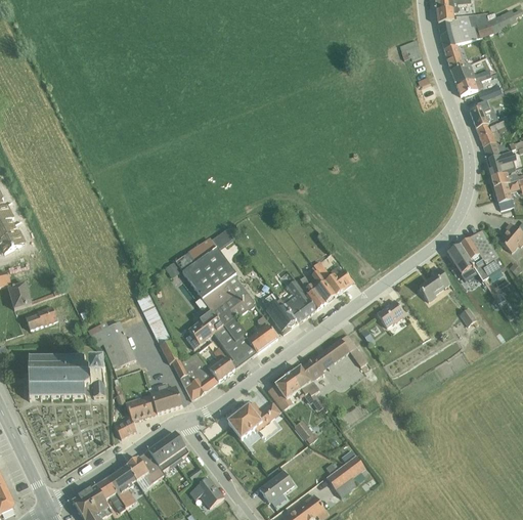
[(435,0),(436,9),(452,7),(452,11),(458,11),(456,3),(471,2),(471,0),(435,0)]
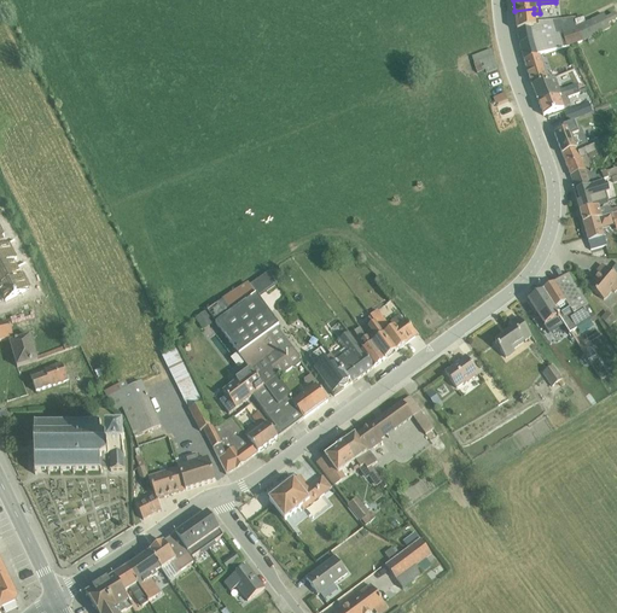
[(535,22),(534,13),(534,9),(514,11),(519,40),(523,56),(539,51),(582,38),(610,24),(607,21),(616,16),(613,10),(604,13),(603,10),(585,18),(582,11),(537,18),(537,22),(535,22)]
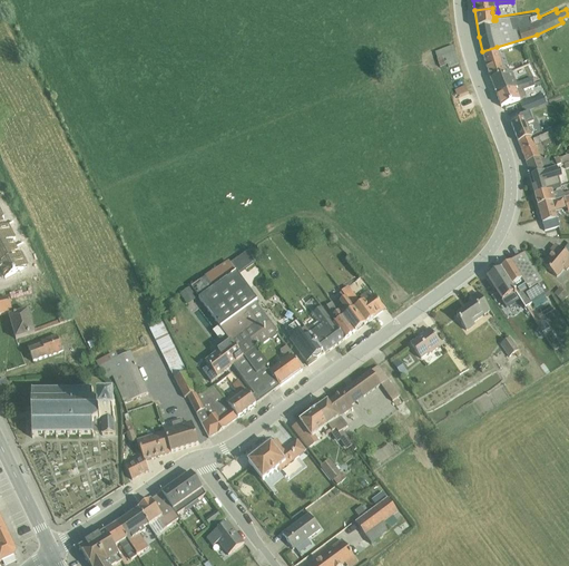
[(452,41),(434,48),(439,64),(447,60),(448,62),(458,59),(452,41)]
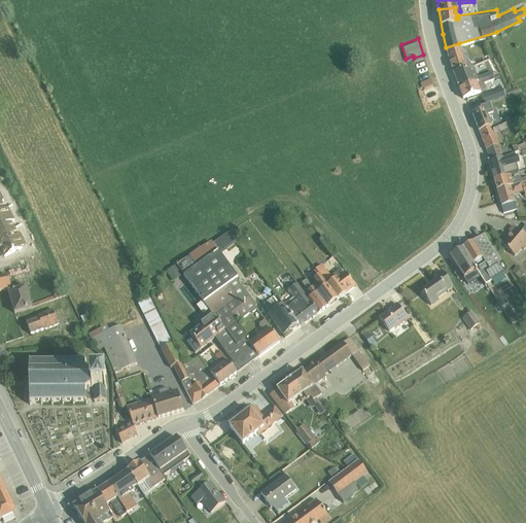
[(466,65),(459,43),(446,47),(453,69),(466,65)]
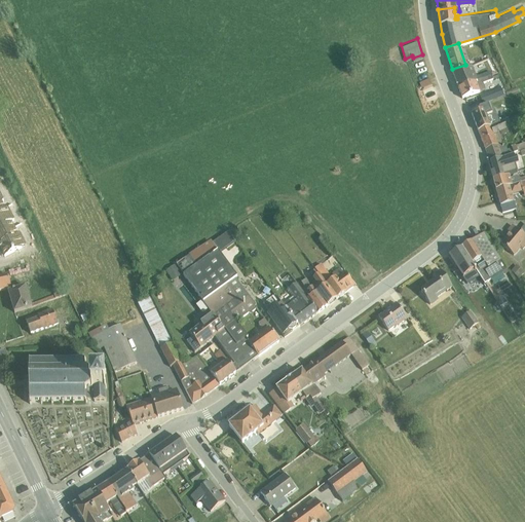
[(465,65),(452,69),(457,84),(491,73),(490,69),(475,73),(472,62),(465,65)]
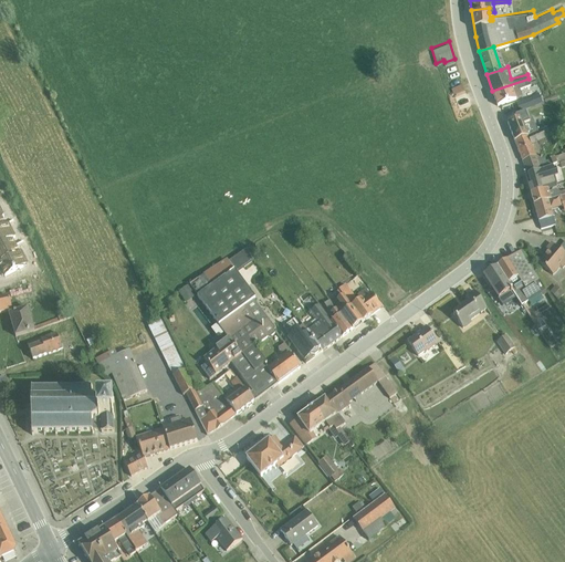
[(533,76),(529,79),(492,91),(497,102),(518,94),(515,87),(534,82),(533,76)]
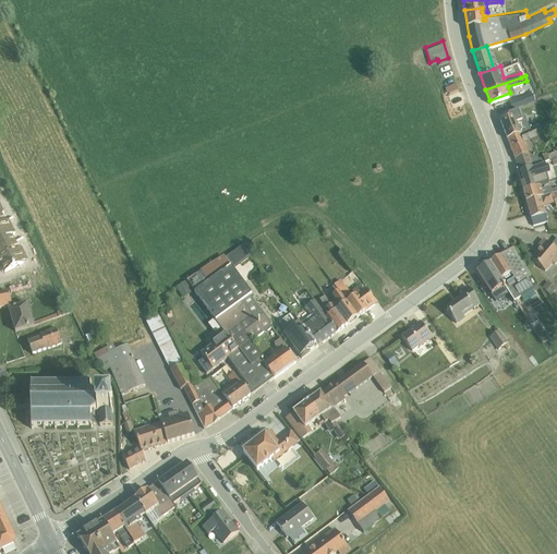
[(457,85),(455,80),(444,84),(446,89),(457,85)]
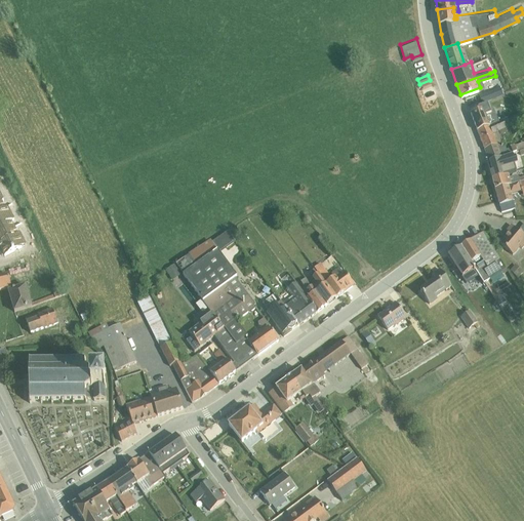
[(477,127),(497,120),(492,106),(489,108),(486,101),(477,104),(478,107),(470,110),(477,127)]
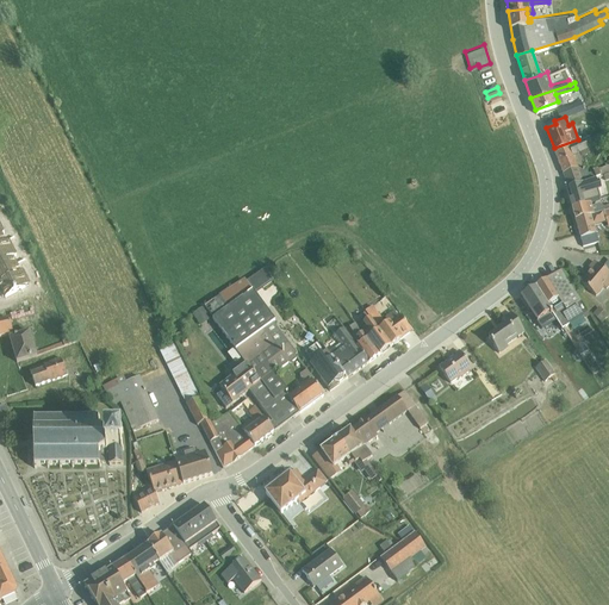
[(578,139),(554,148),(567,184),(595,174),(608,169),(608,148),(607,150),(608,156),(608,161),(588,169),(582,153),(608,143),(602,131),(578,139)]
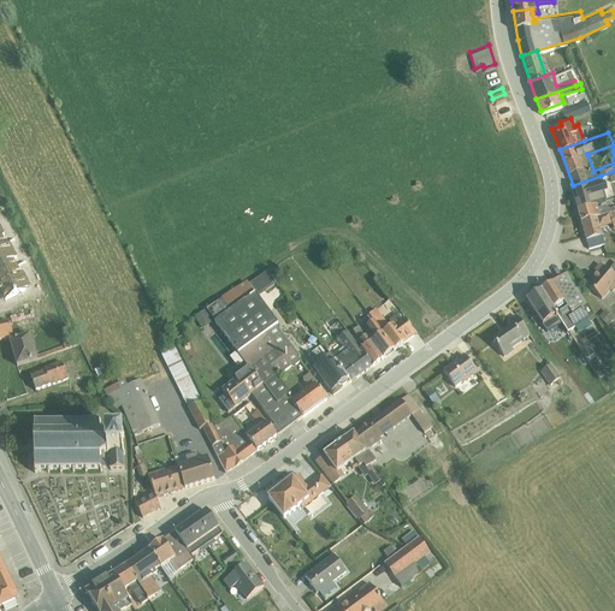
[(602,181),(601,176),(573,185),(575,193),(573,194),(577,206),(596,201),(605,197),(603,191),(608,190),(604,179),(602,181)]
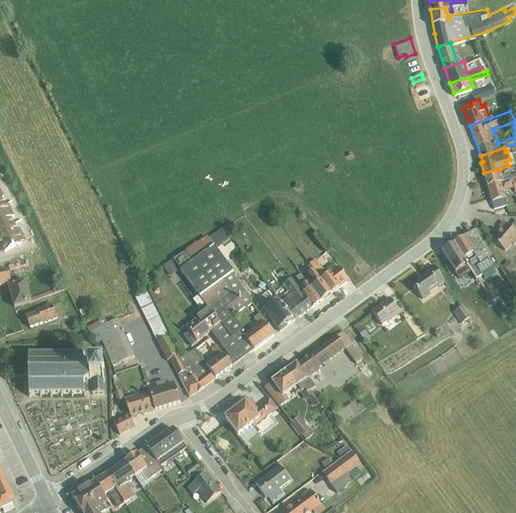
[(501,171),(500,169),(484,173),(487,184),(515,174),(515,170),(510,172),(507,170),(501,171)]
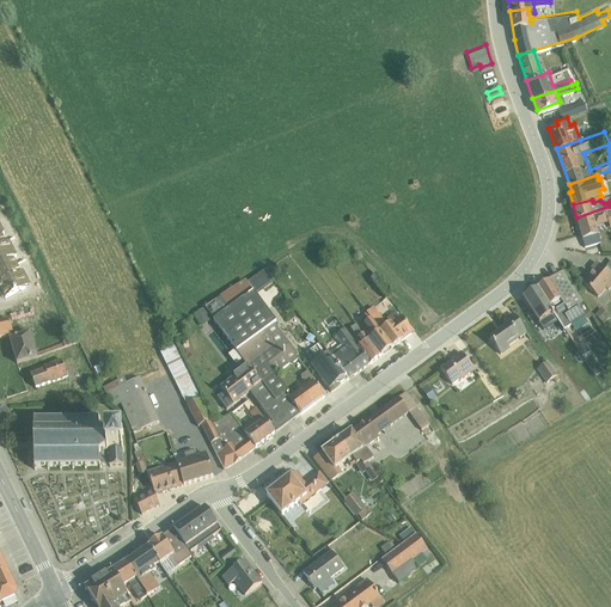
[(610,224),(610,206),(576,218),(584,244),(600,239),(596,222),(608,219),(610,225),(610,224)]
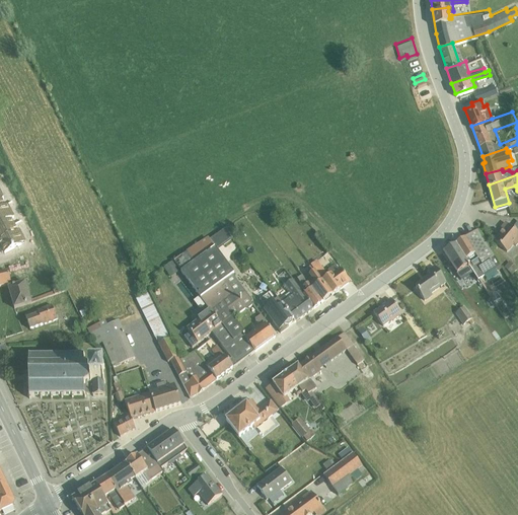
[(6,202),(3,202),(0,203),(0,228),(13,222),(10,215),(12,214),(6,202)]
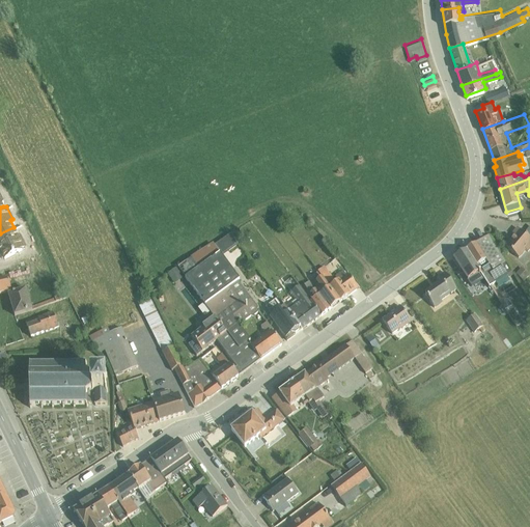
[(305,211),(297,216),(300,221),(308,217),(305,211)]
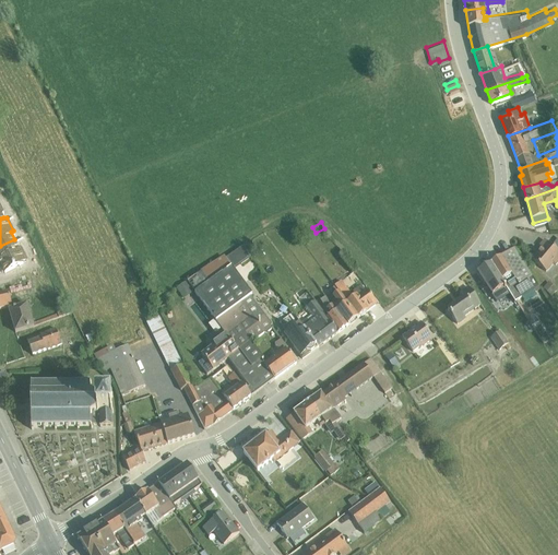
[(532,256),(546,268),(553,260),(555,262),(557,258),(557,248),(550,241),(544,236),(539,243),(542,245),(532,256)]
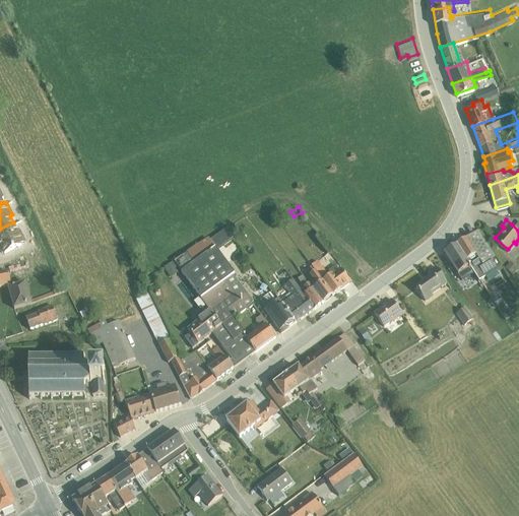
[(15,229),(13,222),(0,229),(0,243),(3,250),(22,241),(21,240),(23,239),(18,228),(15,229)]
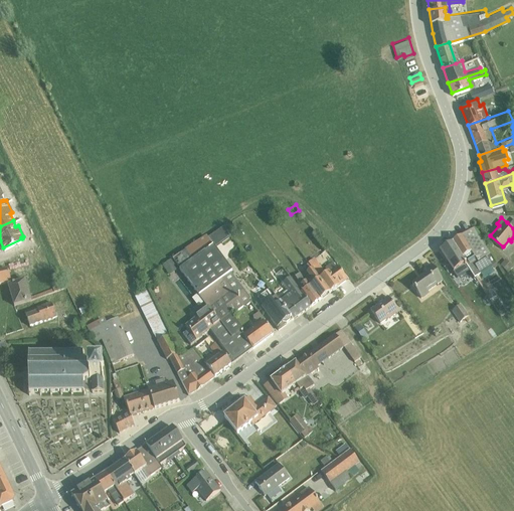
[(223,222),(207,234),(214,244),(230,232),(226,227),(223,223),(223,222)]
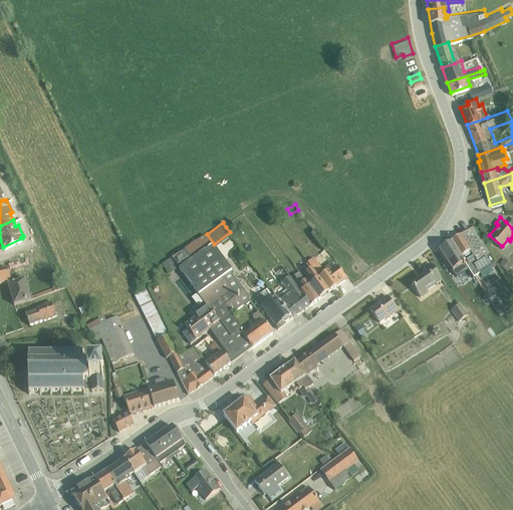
[(473,225),(451,239),(473,273),(490,263),(492,265),(496,262),(473,225)]
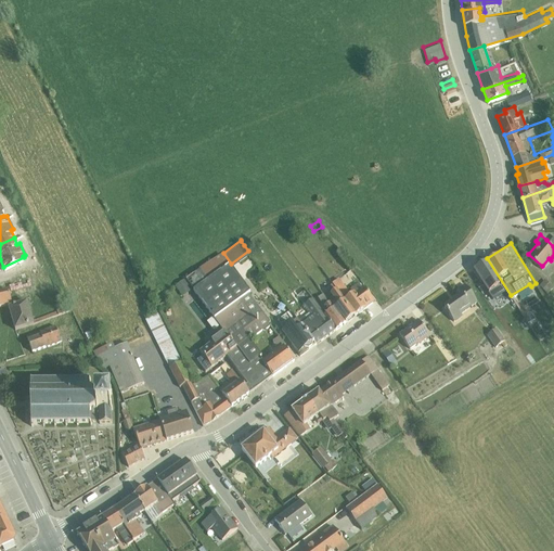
[(198,267),(185,276),(213,312),(219,322),(222,327),(223,329),(236,345),(227,353),(247,381),(250,386),(259,380),(258,380),(265,374),(266,377),(272,373),(260,358),(258,355),(260,353),(248,336),(262,325),(240,296),(248,290),(248,289),(231,264),(223,253),(222,251),(197,265),(198,267)]
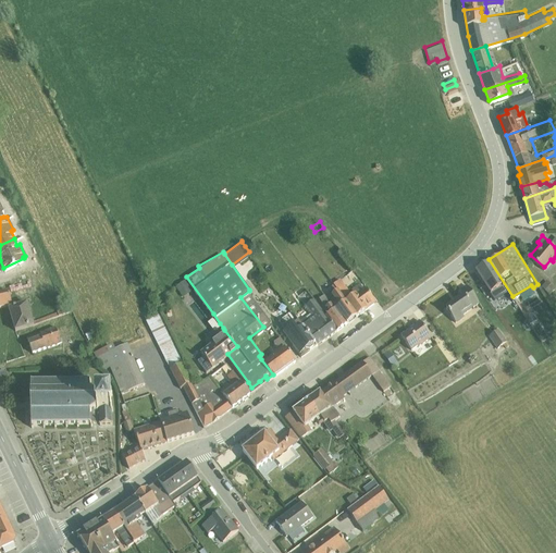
[(489,259),(471,270),(478,280),(484,275),(491,286),(495,283),(503,295),(504,294),(507,299),(508,302),(513,299),(511,297),(513,296),(489,259)]
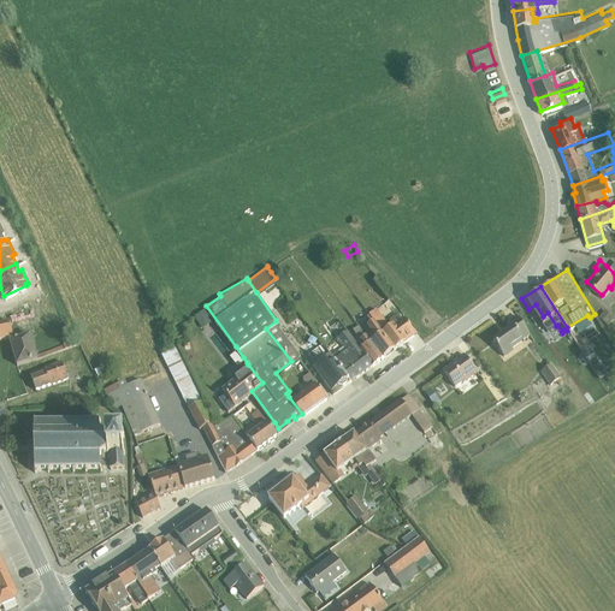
[(205,306),(194,313),(195,314),(202,325),(213,318),(205,306)]
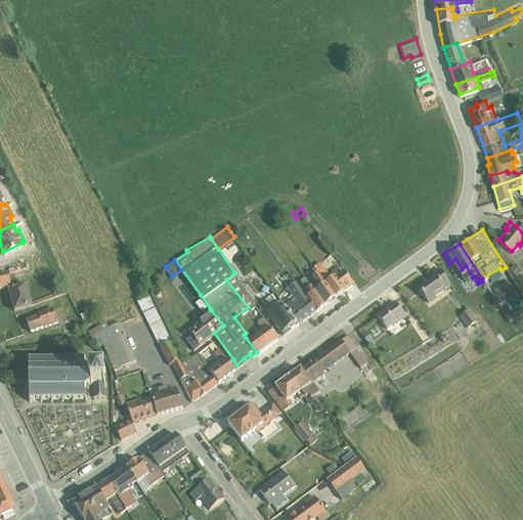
[(313,264),(311,265),(315,270),(316,269),(335,294),(352,282),(342,266),(340,268),(337,264),(330,269),(333,273),(331,275),(319,260),(313,264)]
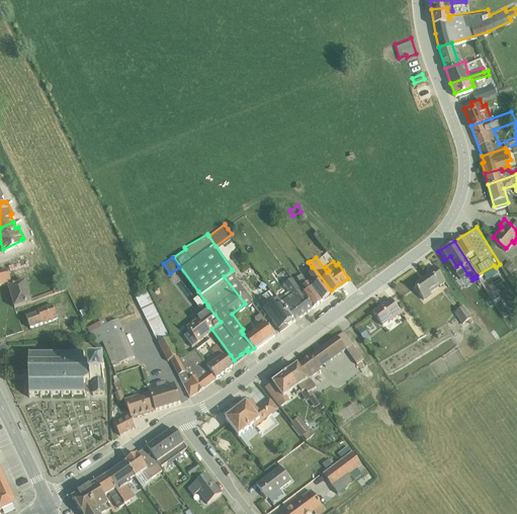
[(515,265),(507,257),(502,263),(510,271),(515,265)]
